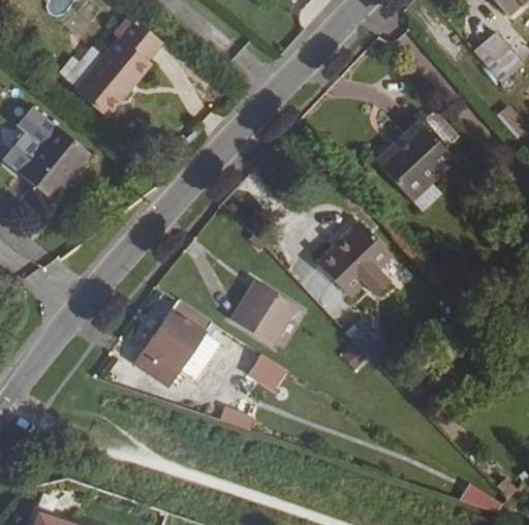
[(528,0),(493,0),(512,23),(528,6),(528,0)]
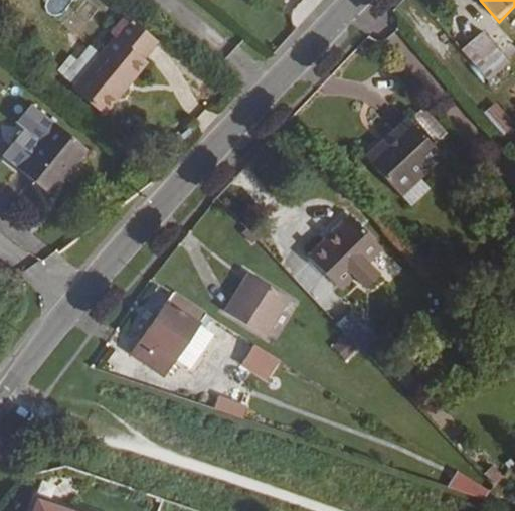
[(120,12),(106,30),(110,32),(66,86),(98,112),(141,58),(137,55),(151,38),(120,12)]
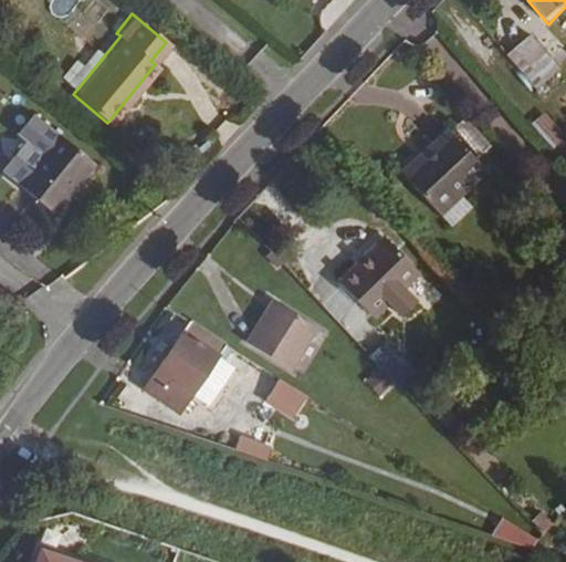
[(538,37),(511,61),(538,92),(565,69),(538,37)]
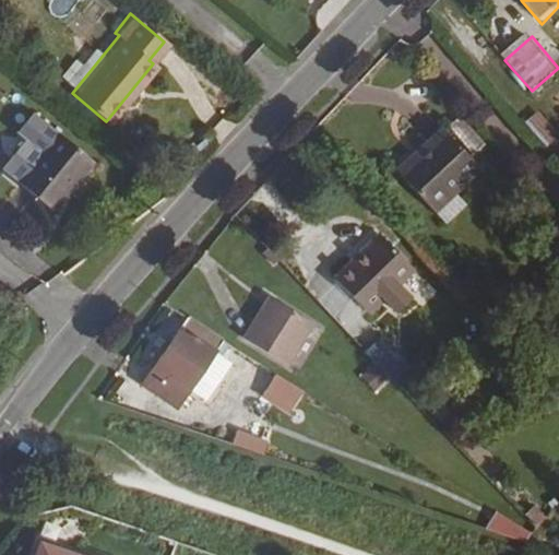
[(544,150),(558,141),(542,114),(526,122),(544,150)]
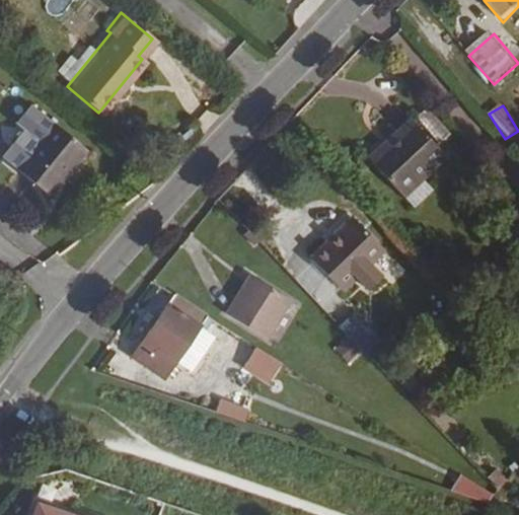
[(68,170),(64,166),(79,147),(29,108),(14,126),(22,132),(1,158),(48,197),(68,170)]
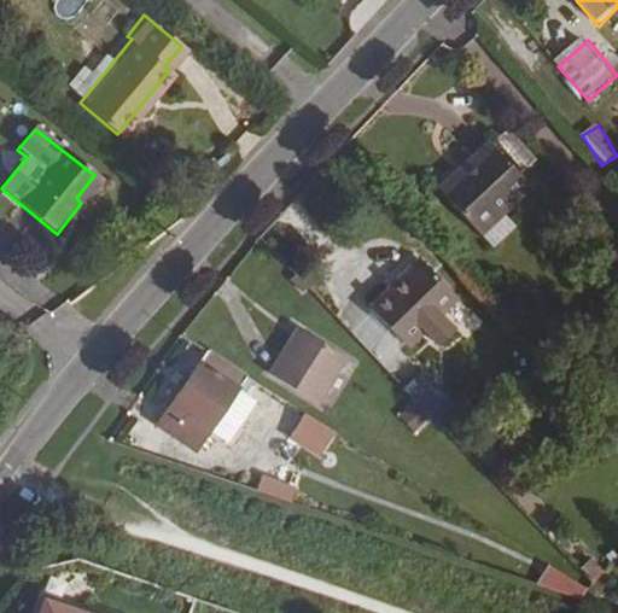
[(534,188),(493,145),(473,163),(477,168),(445,197),(496,249),(519,227),(506,214),(534,188)]
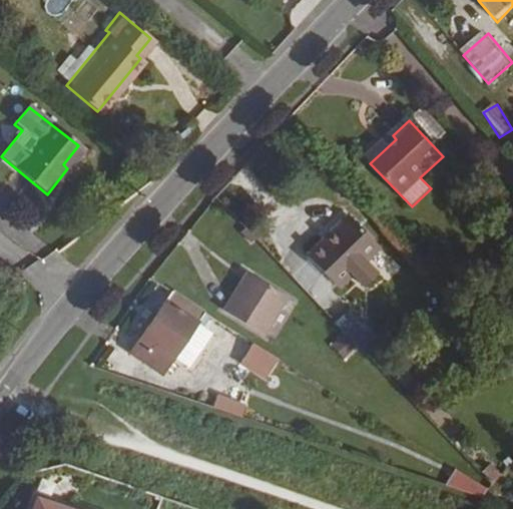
[(350,215),(310,256),(342,288),(383,248),(350,215)]
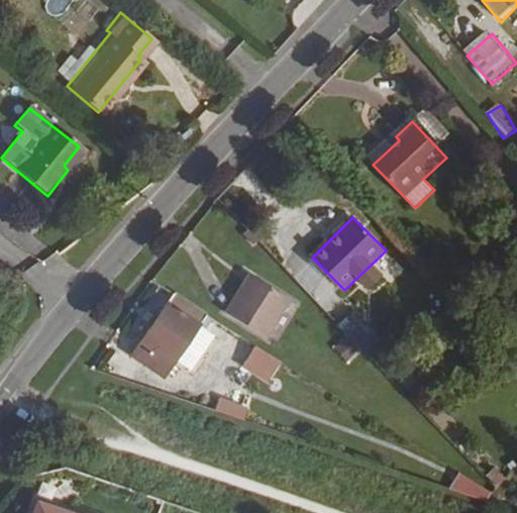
[(214,319),(175,295),(169,304),(145,341),(135,357),(167,377),(177,361),(190,370),(194,373),(215,333),(213,332),(208,328),(214,319)]
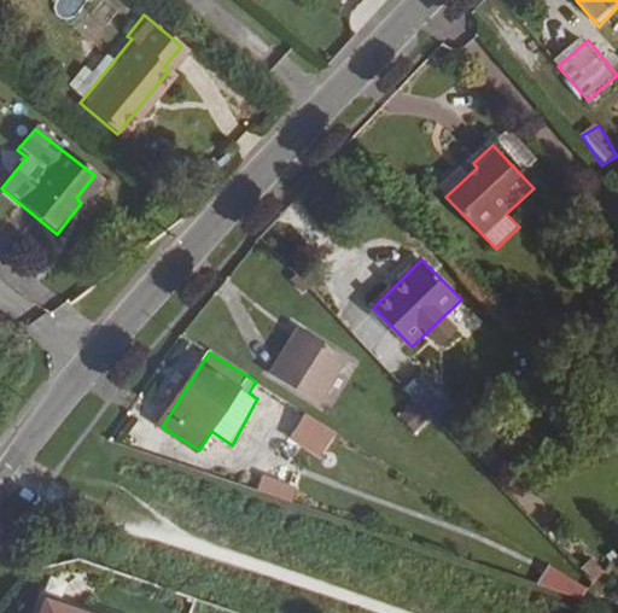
[(355,361),(336,389),(339,391),(359,363),(355,361)]
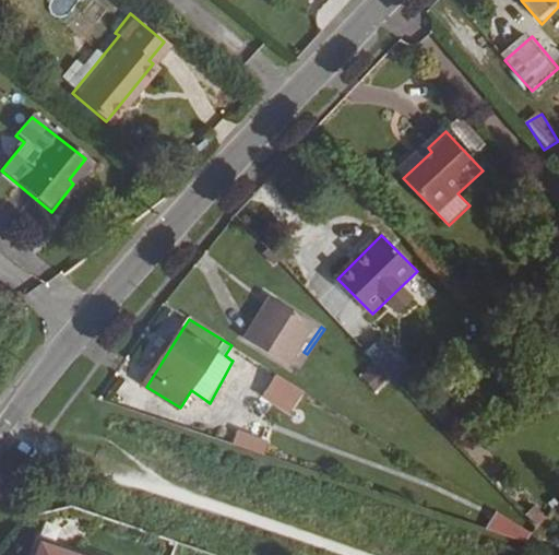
[(402,393),(419,377),(383,338),(365,354),(402,393)]
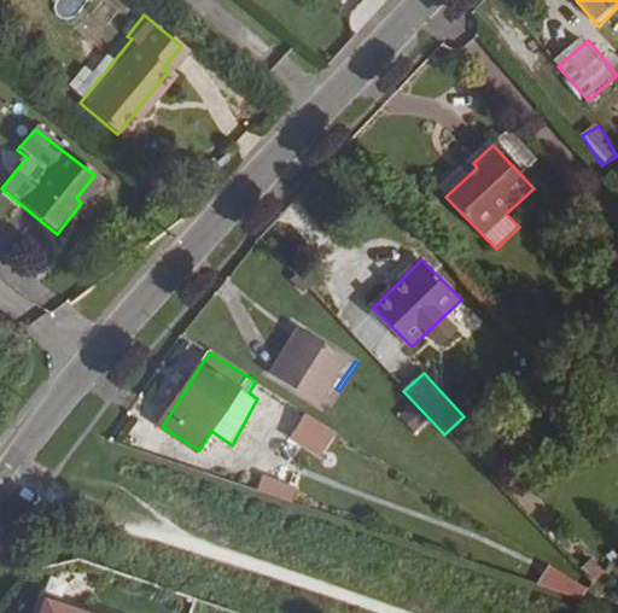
[(418,437),(430,421),(409,407),(397,422),(418,437)]
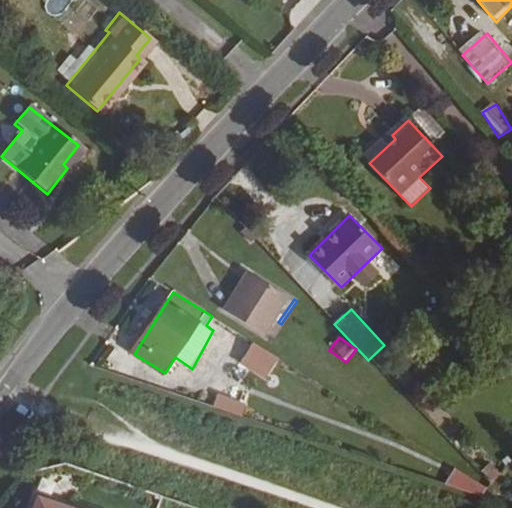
[(280,358),(255,343),(244,362),(268,377),(280,358)]
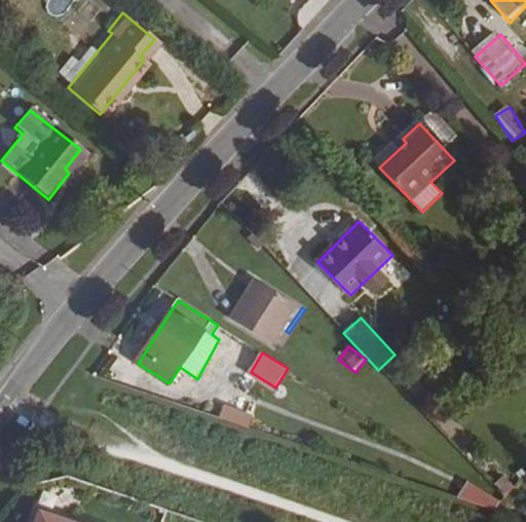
[(224,407),(219,420),(248,432),(253,418),(224,407)]
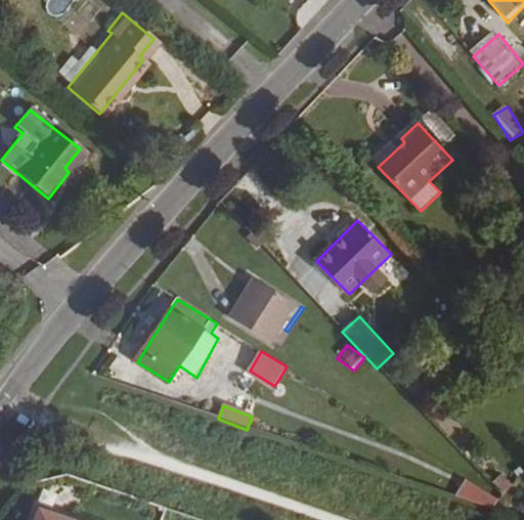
[(503,500),(467,478),(456,494),(494,509),(503,500)]
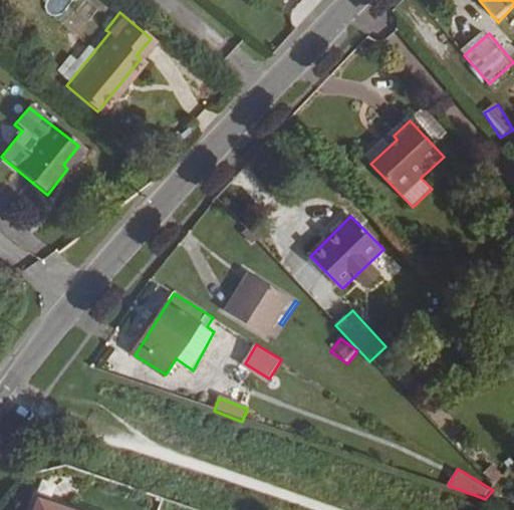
[(71,509),(43,500),(40,509),(71,509)]
